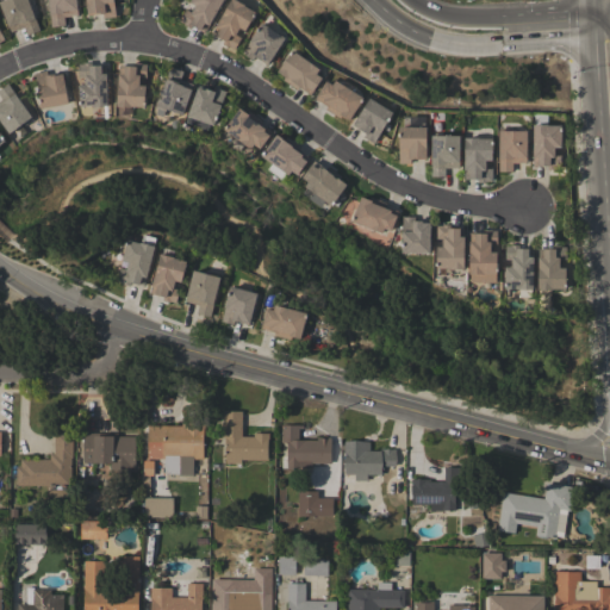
[(0,0),(27,0),(39,30),(26,35),(23,27),(10,32),(0,4),(0,0)]
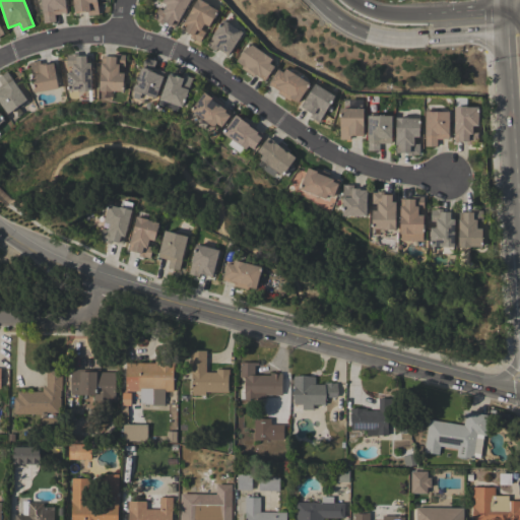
[(64,0),(66,13),(54,14),(55,21),(44,22),(41,0),(64,0)]
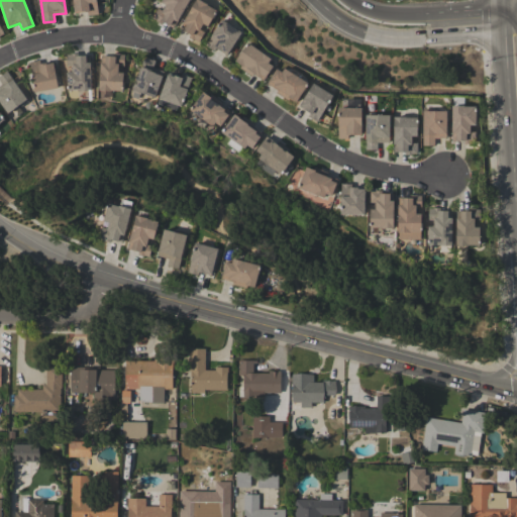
[(96,0),(98,14),(88,15),(87,11),(82,11),(82,12),(74,13),(72,0),(96,0)]
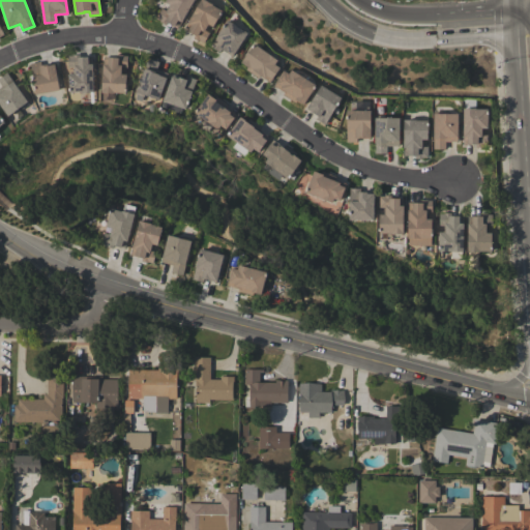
[(166,0),(193,0),(177,29),(167,23),(166,25),(159,21),(159,20),(155,18),(160,8),(166,10),(169,5),(165,2),(166,0)]
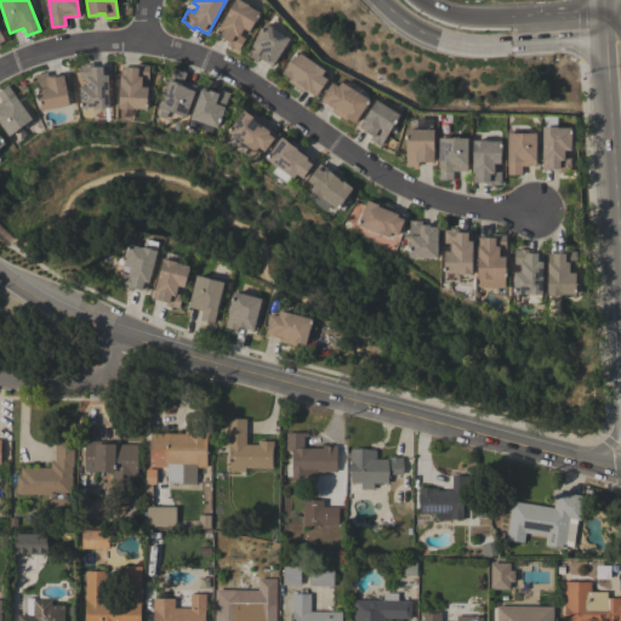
[(239,0),(249,5),(249,6),(260,12),(249,32),(244,28),(239,35),(245,39),(239,50),(233,47),(226,44),(228,41),(215,34),(233,0),(239,0)]
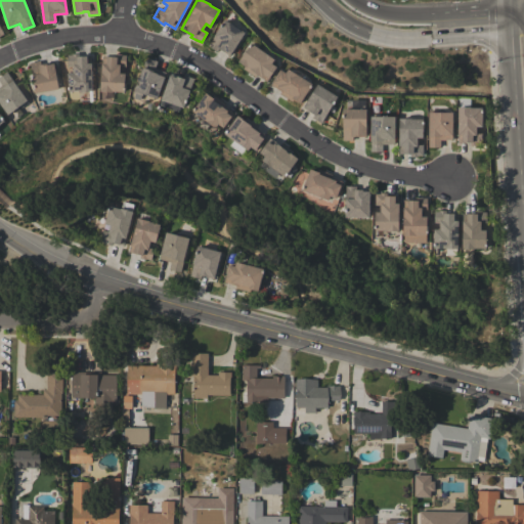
[(245,33),(229,56),(222,51),(223,51),(219,48),(217,51),(208,45),(224,19),(245,33)]
